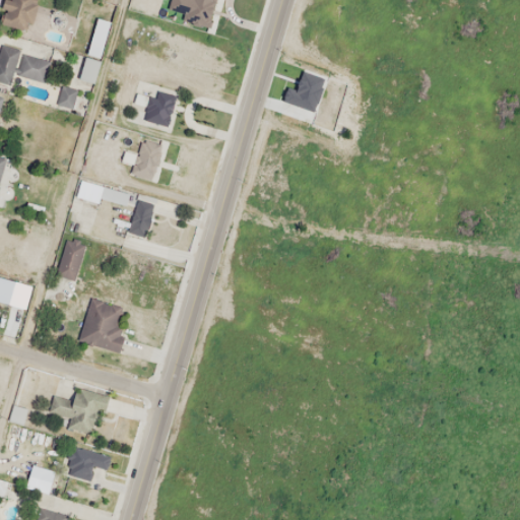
[(92,81),(108,22),(94,19),(80,78),(92,81)]
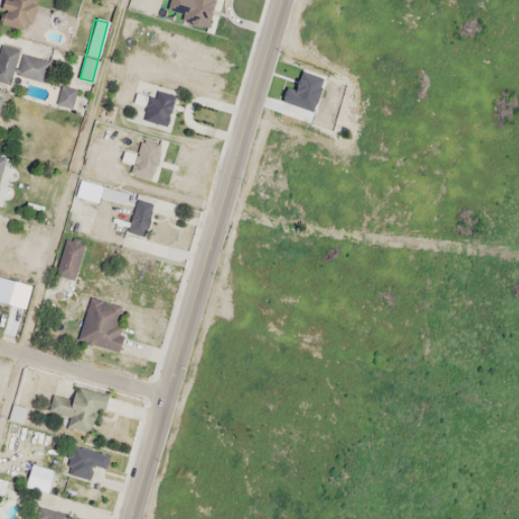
[(49,60),(20,55),(16,76),(45,81),(49,60)]
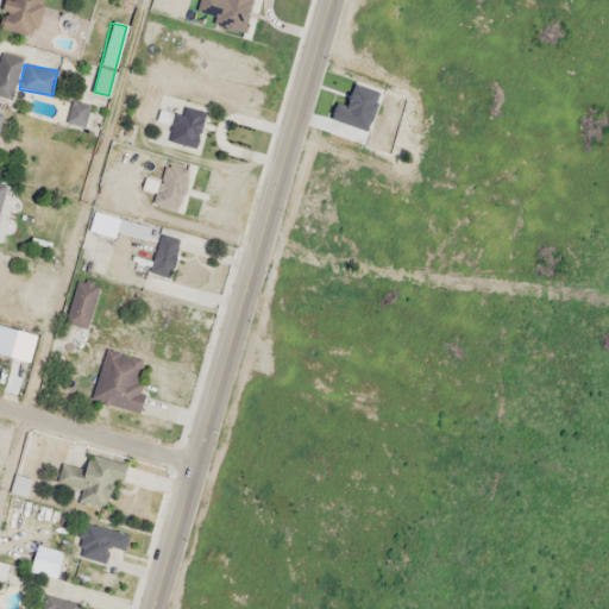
[(82,130),(89,107),(71,101),(64,124),(82,130)]
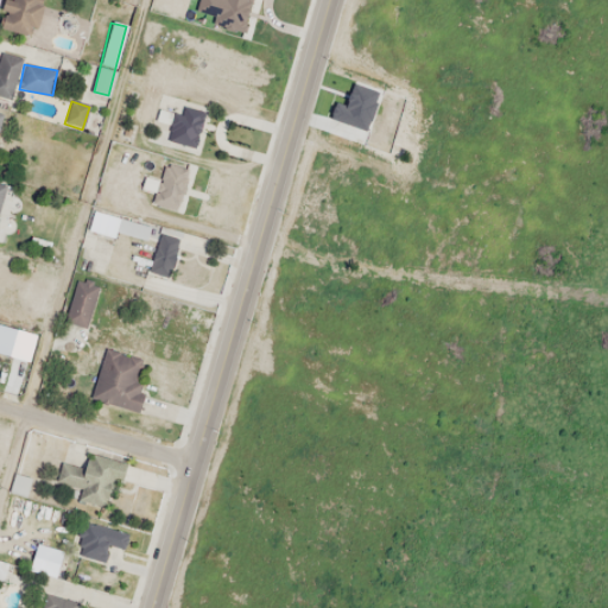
[(115,232),(145,240),(149,227),(94,211),(88,230),(113,238),(115,232)]
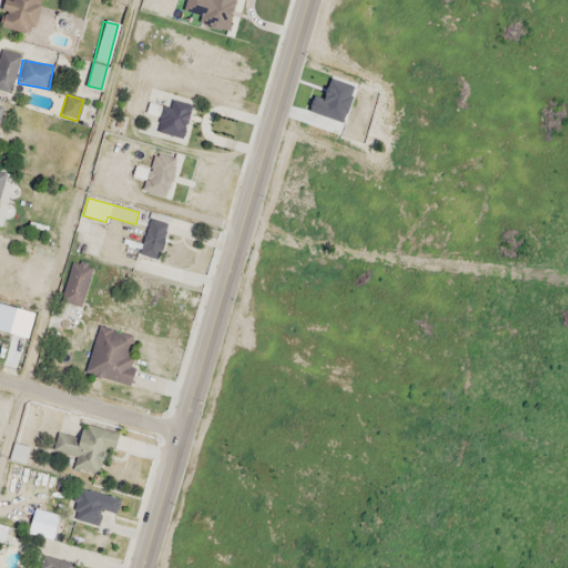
[(166,223),(149,217),(139,253),(155,259),(166,223)]
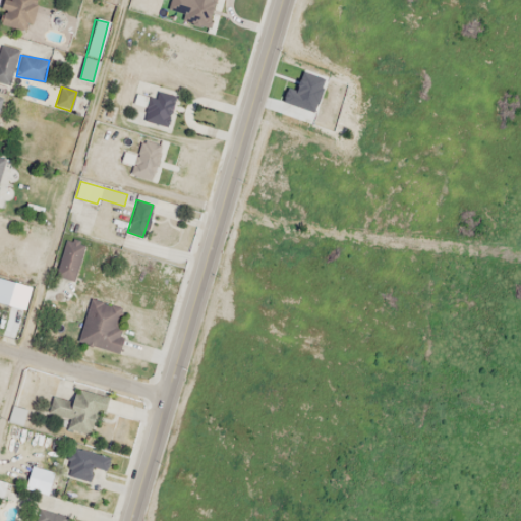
[(83,245),(65,240),(54,277),(73,282),(83,245)]
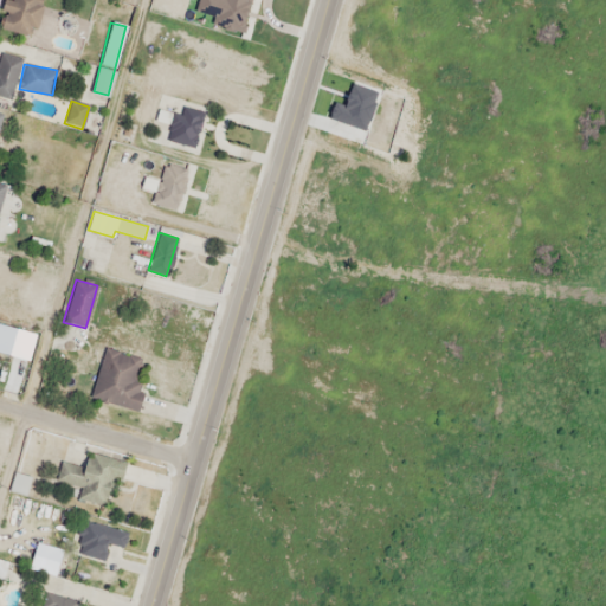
[(110,401),(114,391),(124,393),(129,373),(118,371),(124,353),(104,348),(91,397),(110,401)]
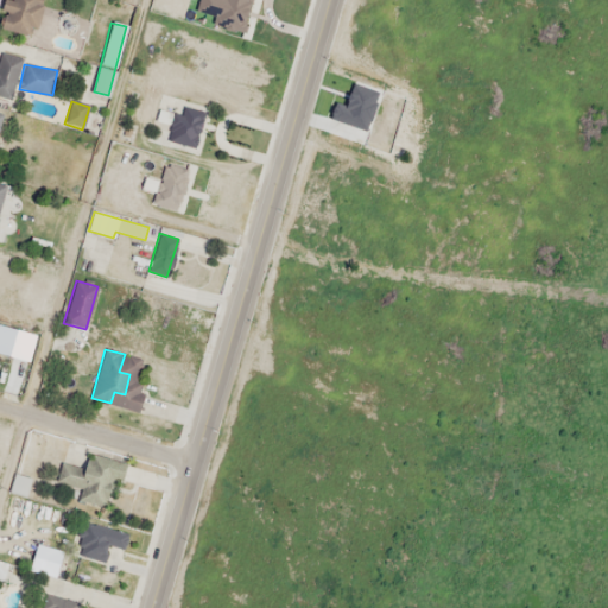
[(78,501),(108,508),(119,461),(87,454),(83,468),(61,463),(56,482),(81,488),(78,501)]
